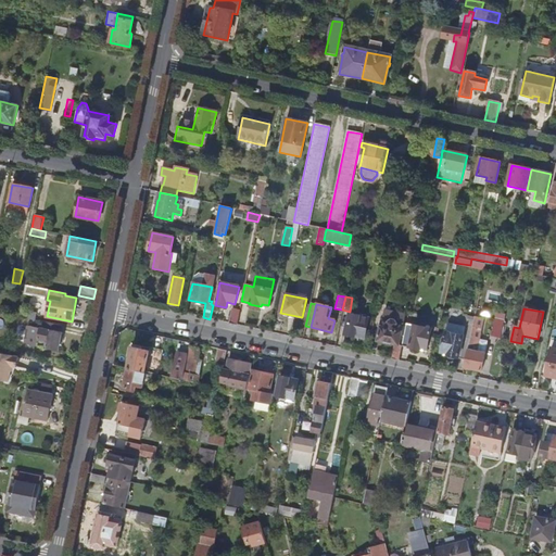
[(35,320),(36,313),(20,310),(19,317),(35,320)]
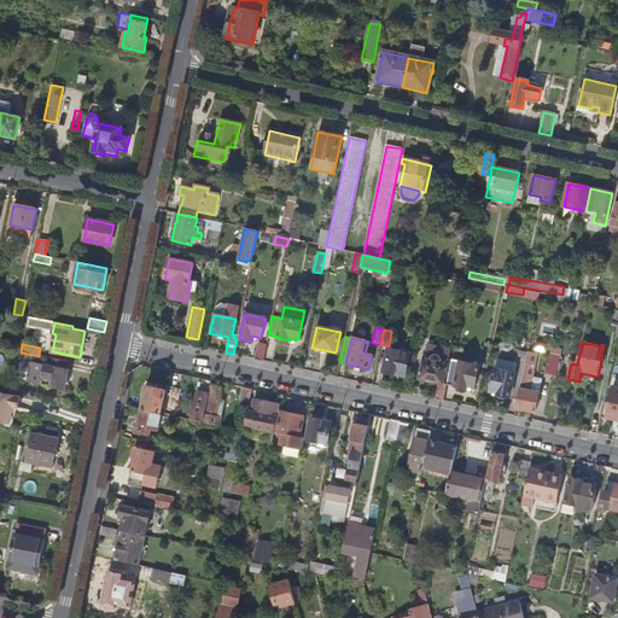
[(263,361),(266,345),(260,344),(257,345),(255,360),(263,361)]
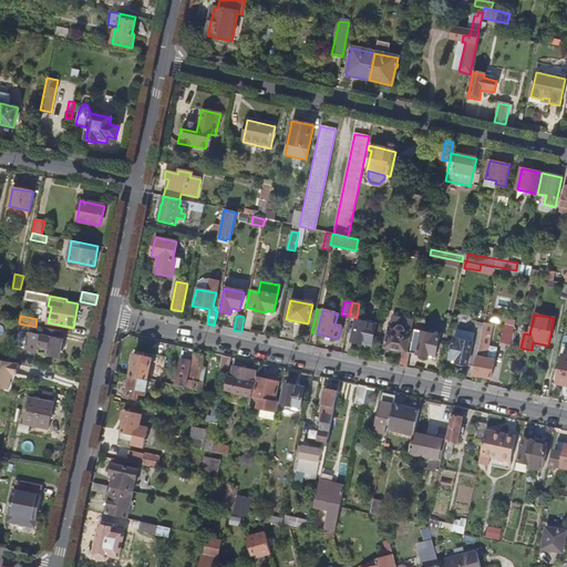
[(372,342),(375,326),(356,321),(351,341),(362,343),(362,341),(372,342)]
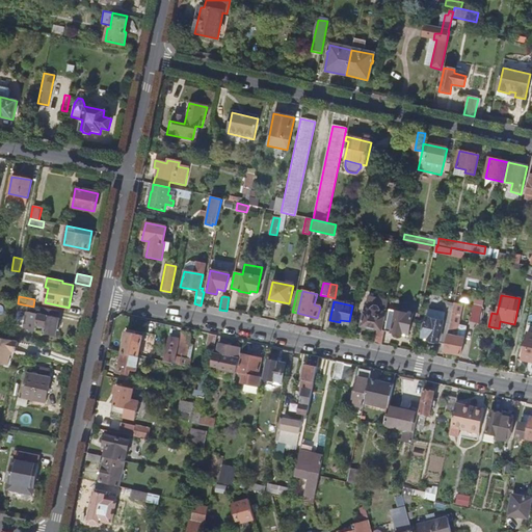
[(381,330),(387,306),(378,303),(378,307),(374,307),(371,309),(366,308),(362,326),(377,330),(374,344),(381,345),(384,331),(381,330)]
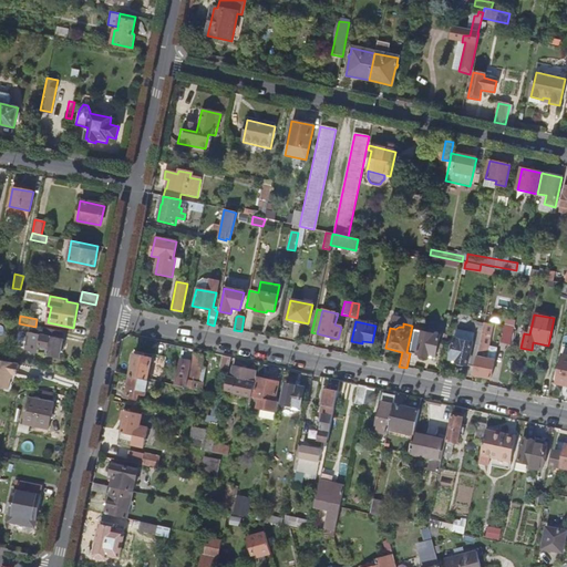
[(491,379),(496,350),(488,348),(493,326),(483,323),(480,346),(474,368),(473,374),(491,379)]
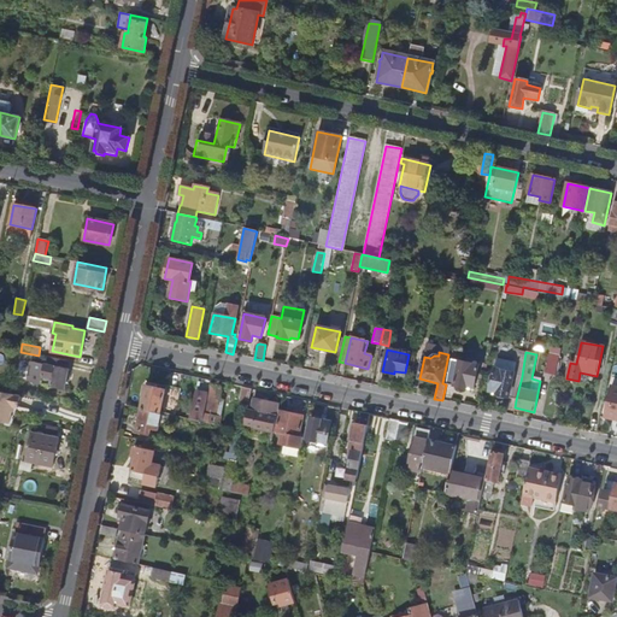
[(554,375),(558,357),(547,354),(544,372),(554,375)]
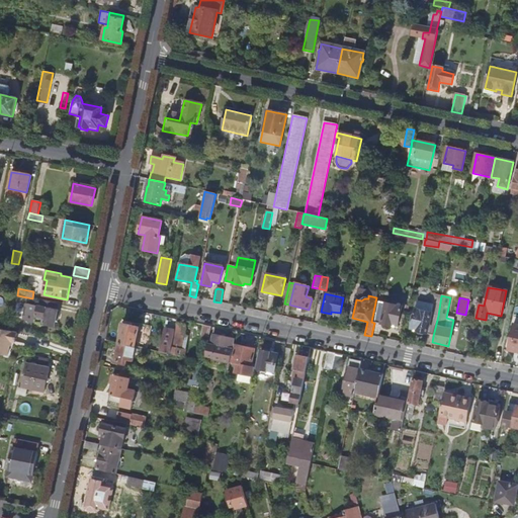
[(55,326),(59,304),(39,299),(35,322),(55,326)]
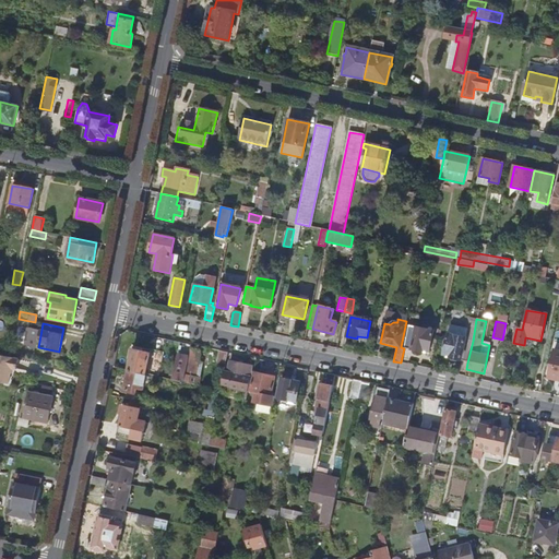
[(429,351),(433,331),(408,325),(404,347),(423,352),(424,349),(429,351)]
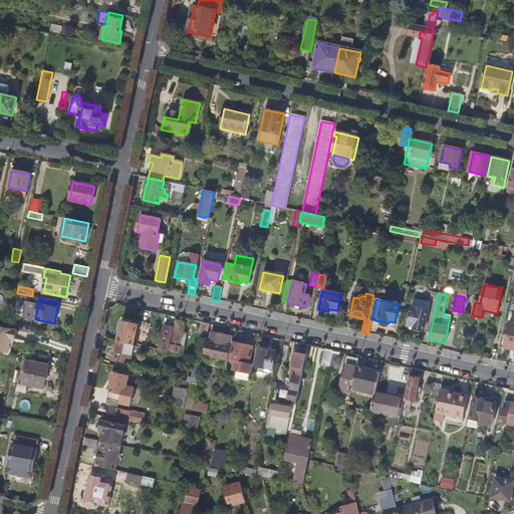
[(430,333),(435,313),(412,308),(408,325),(414,327),(413,329),(430,333)]
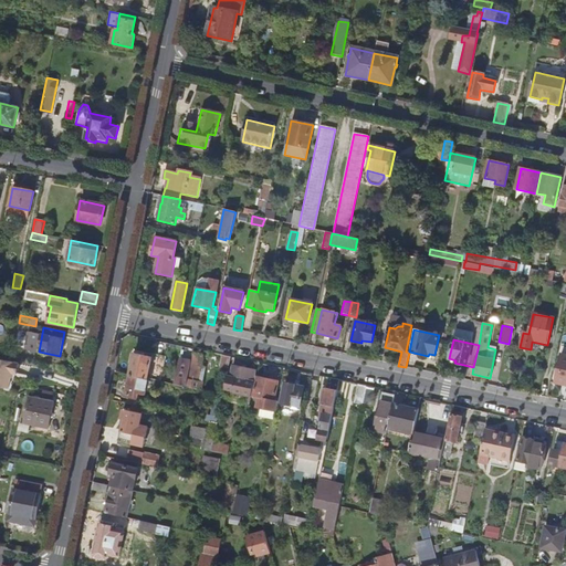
[(160,381),(166,358),(152,355),(150,357),(142,355),(143,353),(134,350),(133,354),(132,353),(130,363),(132,363),(129,375),(147,378),(160,381)]
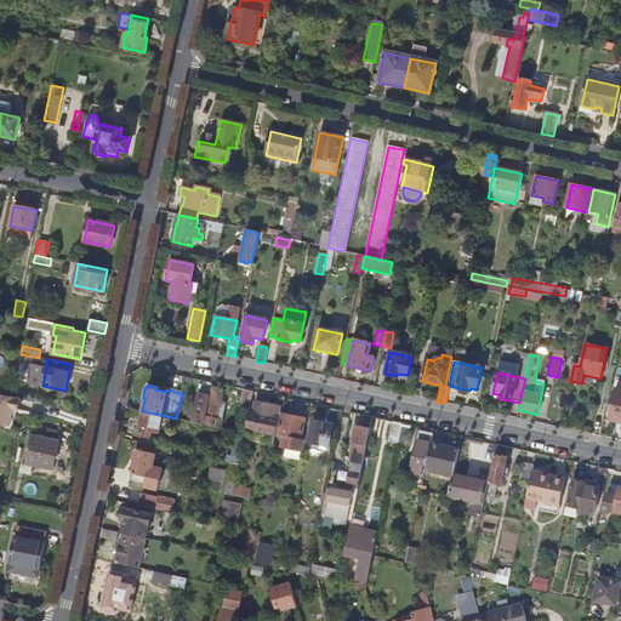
[(220,428),(226,402),(220,400),(222,389),(212,387),(210,400),(209,400),(204,425),(220,428)]
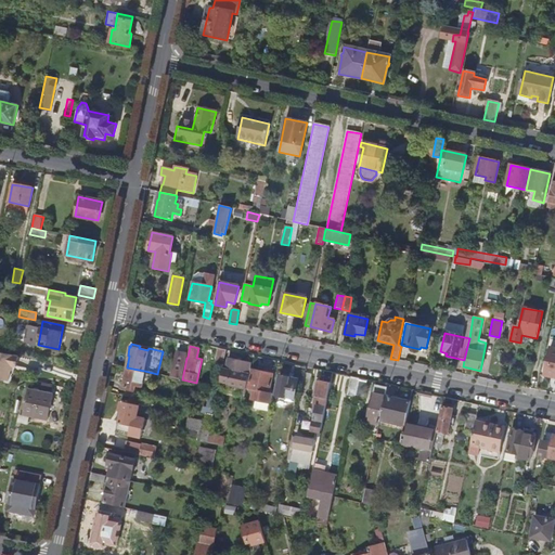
[(554,347),(550,347),(544,376),(554,378),(554,377),(554,347)]
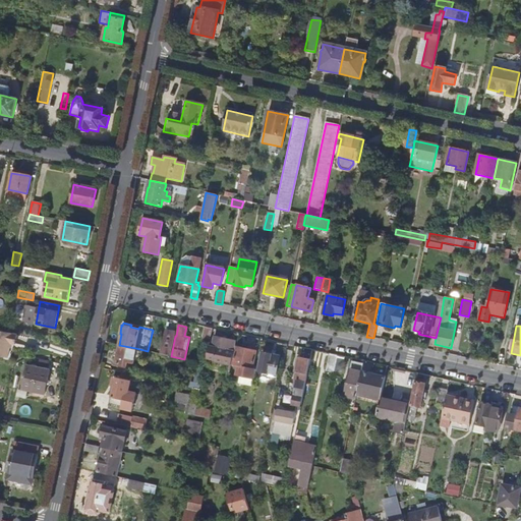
[(210,341),(213,329),(206,328),(204,340),(210,341)]
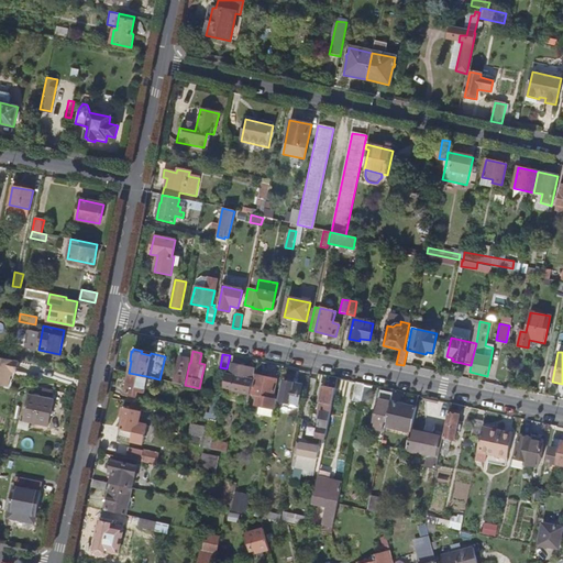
[(10,376),(10,371),(13,372),(15,372),(18,362),(13,361),(13,360),(0,357),(0,385),(8,386),(10,376)]
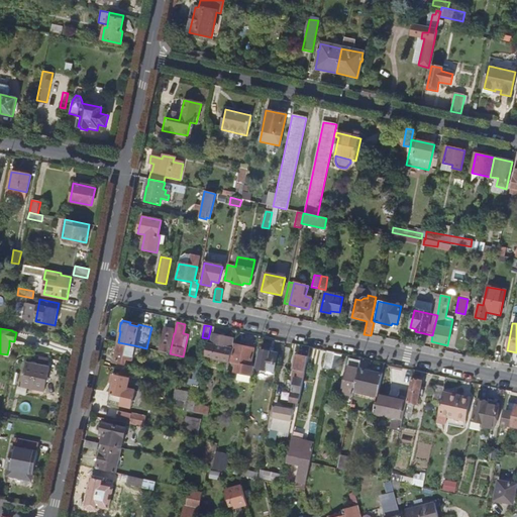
[(174,333),(174,332),(164,329),(159,351),(170,353),(174,333)]
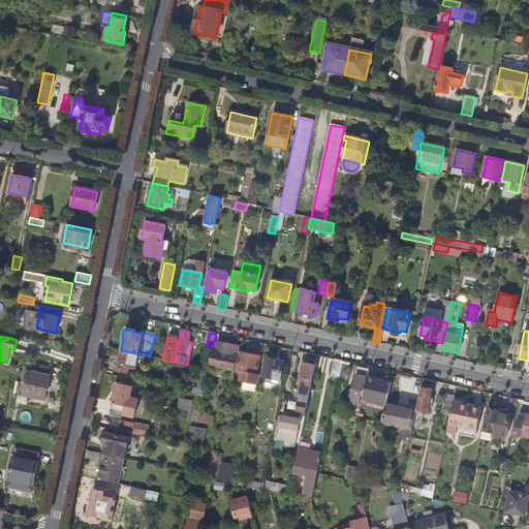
[(235,371),(240,347),(218,342),(216,351),(212,350),(209,365),(235,371)]
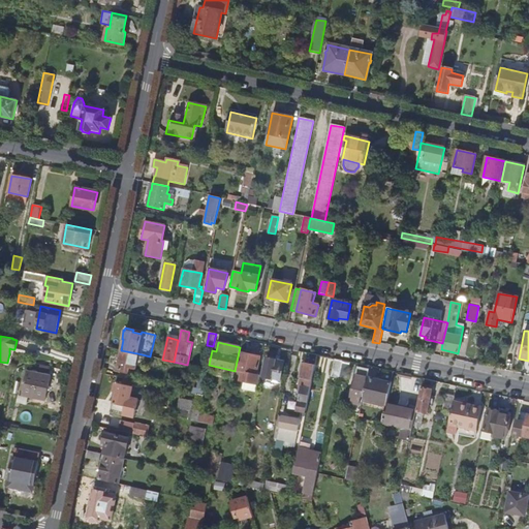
[(134,368),(137,353),(121,350),(117,370),(127,372),(128,367),(134,368)]
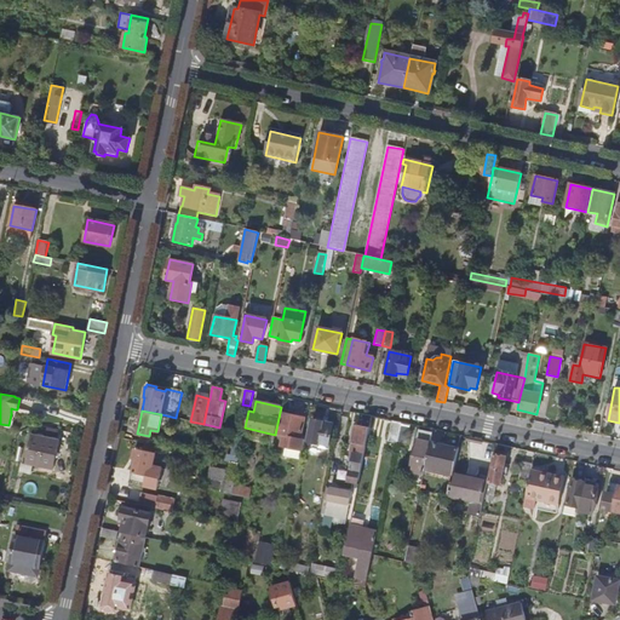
[(299,440),(304,418),(281,413),(276,435),(281,436),(279,445),(303,449),(304,441),(299,440)]
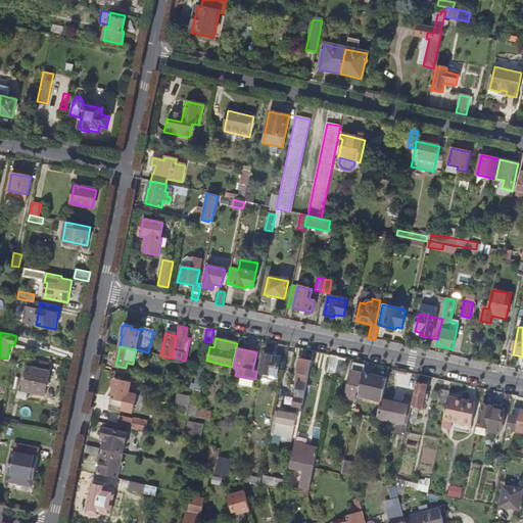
[(306,384),(314,352),(306,350),(304,360),(300,359),(296,382),(297,382),(300,383),(306,384)]
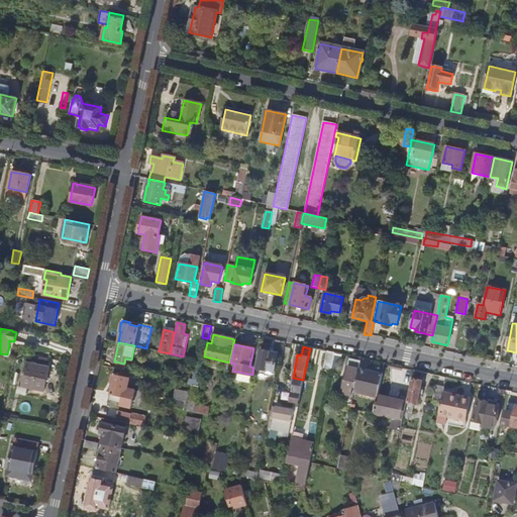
[(274,372),(278,356),(269,354),(270,352),(261,350),(256,369),(274,372)]
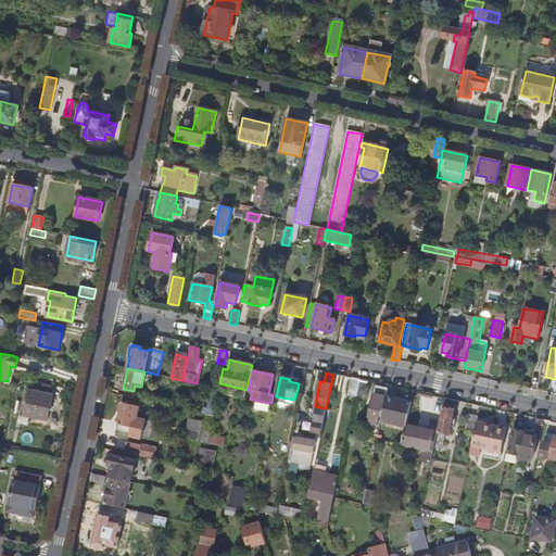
[(356,396),(359,380),(352,378),(348,396),(356,397),(356,396)]
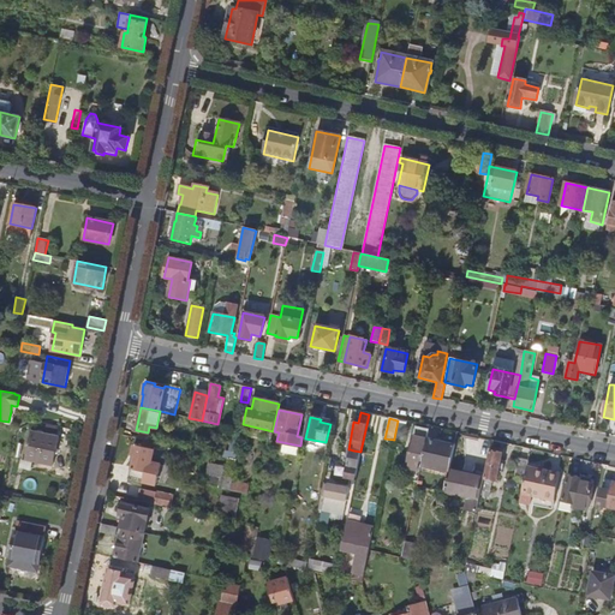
[(402,441),(407,423),(398,421),(394,439),(402,441)]
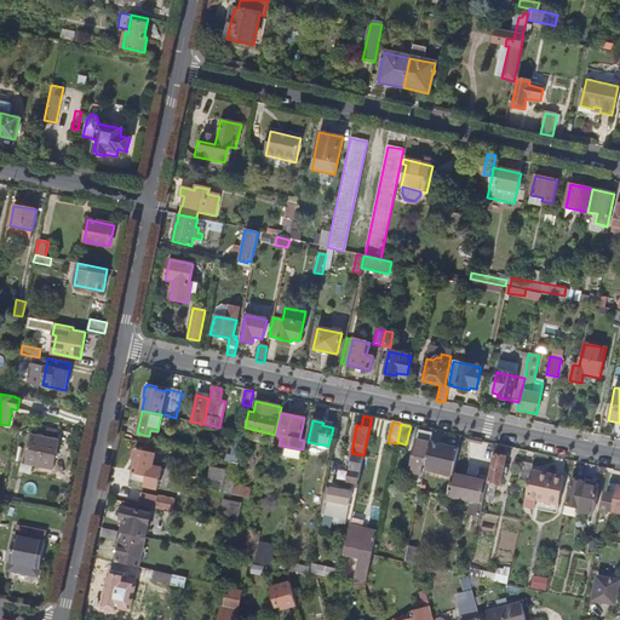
[(431,443),(432,435),(422,431),(420,441),(418,441),(408,481),(422,483),(425,469),(431,443)]
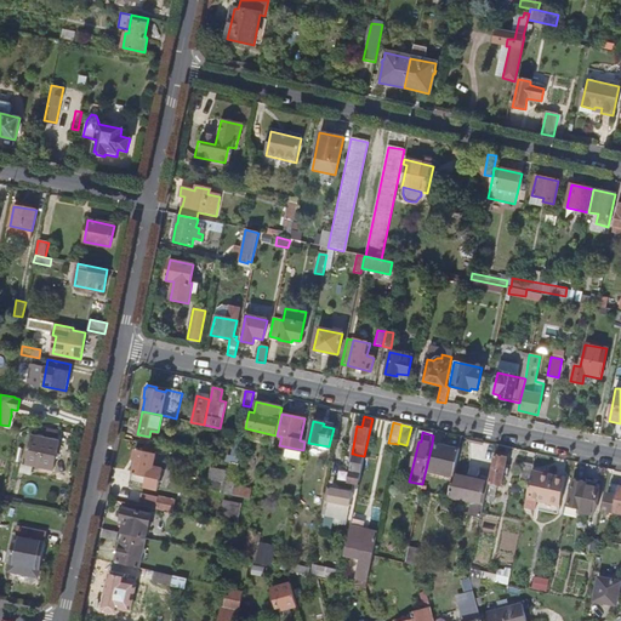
[(147,444),(149,437),(137,434),(136,442),(144,444),(147,444)]
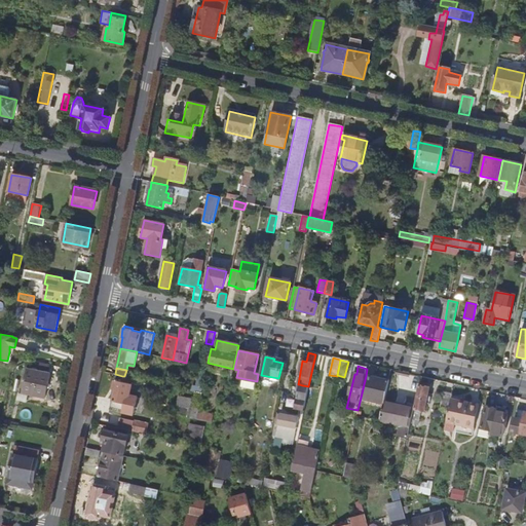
[(44,398),(49,374),(28,369),(23,392),(44,398)]
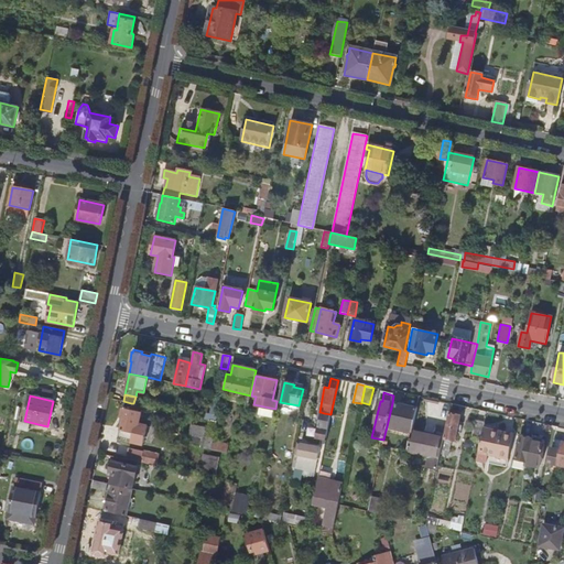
[(147,425),(138,423),(142,405),(133,403),(131,403),(129,409),(121,408),(120,418),(122,418),(120,429),(119,429),(117,438),(142,444),(147,425)]
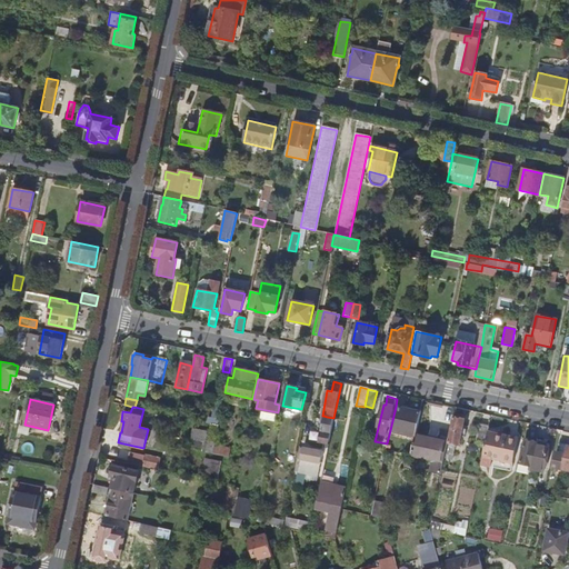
[(416,435),(420,412),(396,407),(390,430),(416,436),(416,435)]
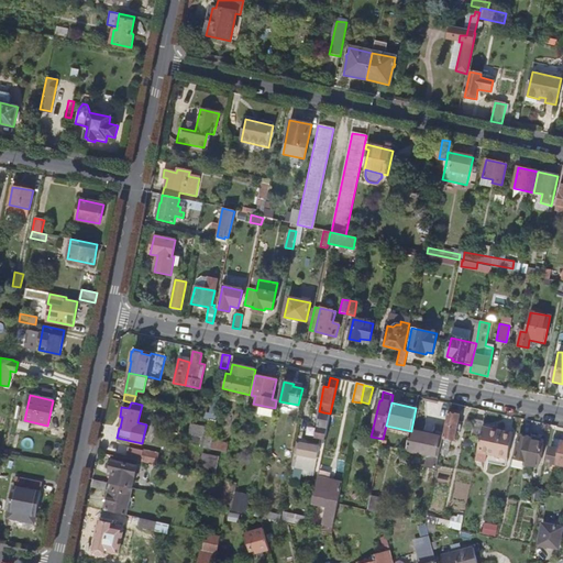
[(324,440),(330,414),(323,412),(322,417),(320,416),(318,426),(320,427),(317,439),(324,440)]
